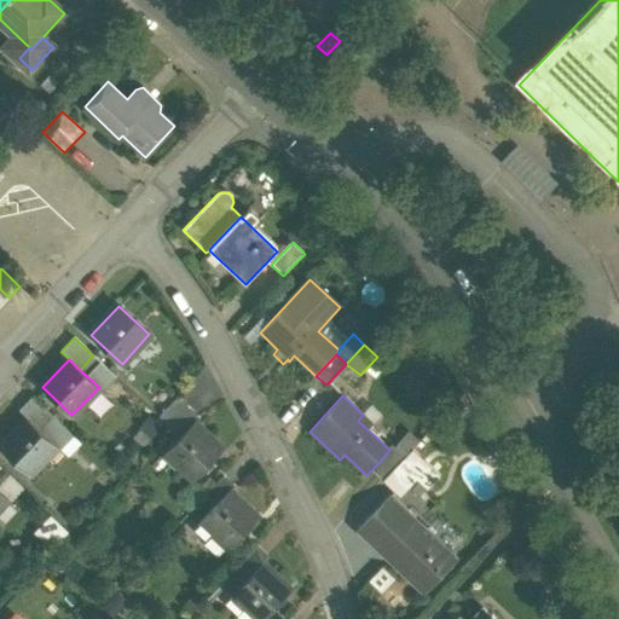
[(51,416),(32,398),(19,410),(27,417),(39,428),(51,416)]
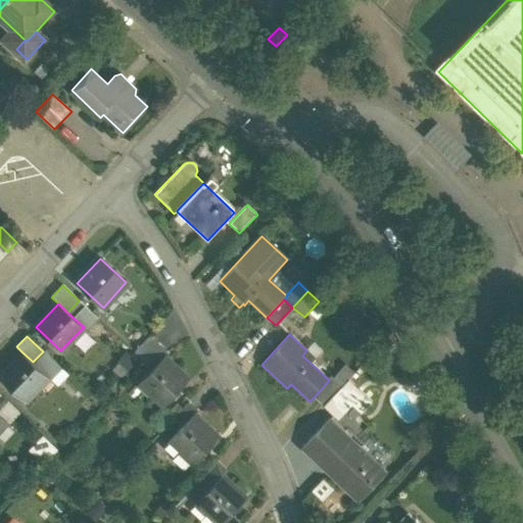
[(158,345),(149,336),(135,352),(144,361),(158,345)]
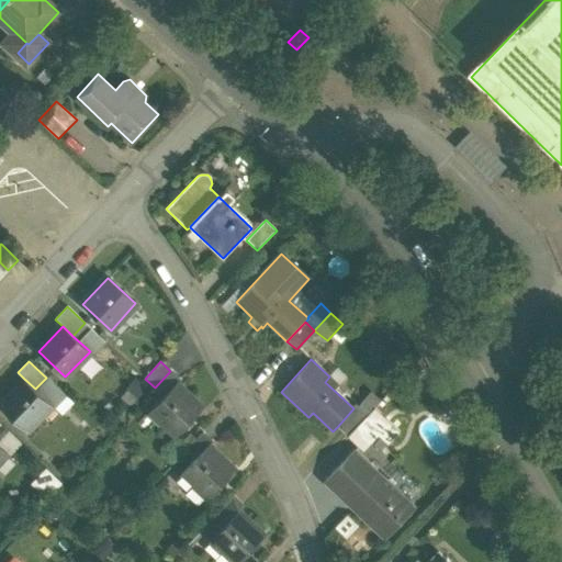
[(170,371),(155,388),(164,396),(176,384),(179,380),(170,371)]
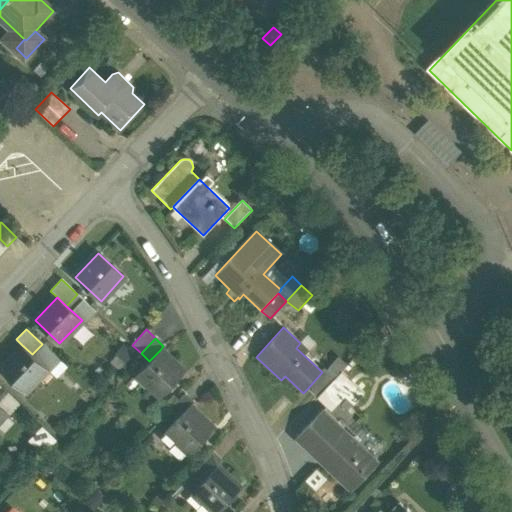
[(121,341),(110,359),(121,367),(133,349),(121,341)]
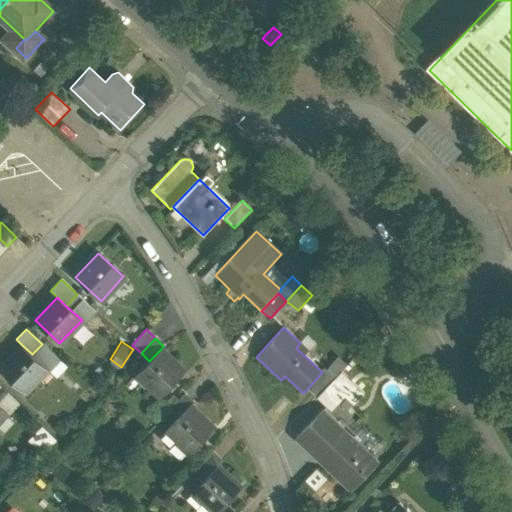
[(32,354),(22,345),(0,368),(0,370),(24,393),(47,369),(32,354)]
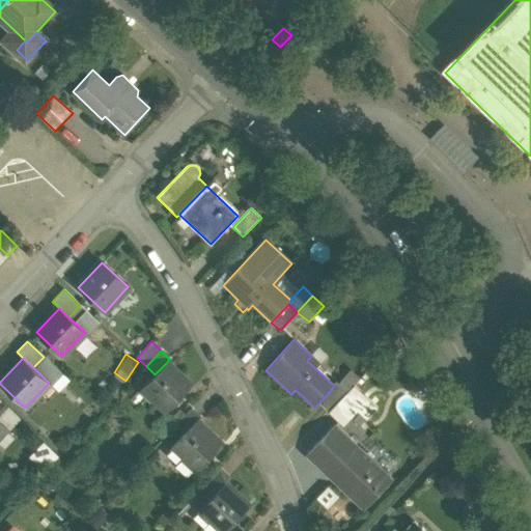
[(191,386),(166,363),(155,374),(142,388),(167,412),(191,386)]
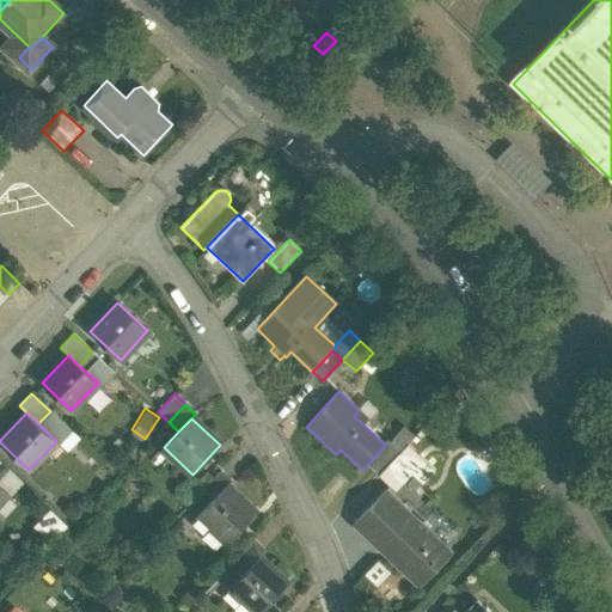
[(412,438),(402,428),(390,442),(399,452),(412,438)]
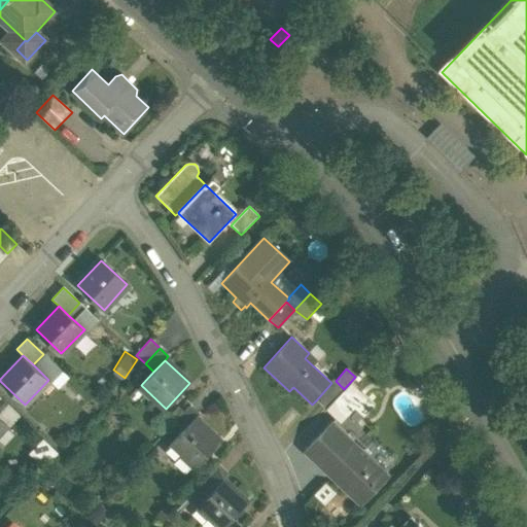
[(330,382),(331,383),(316,400),(325,410),(344,389),(332,379),(330,382)]
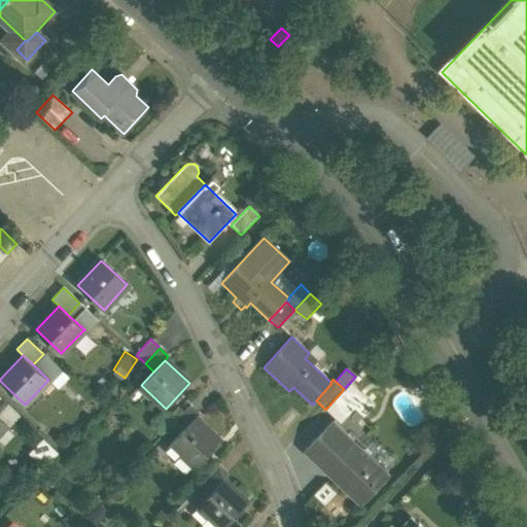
[(336,419),(341,422),(355,409),(363,417),(375,405),(352,382),(344,389),(354,399),(336,419)]
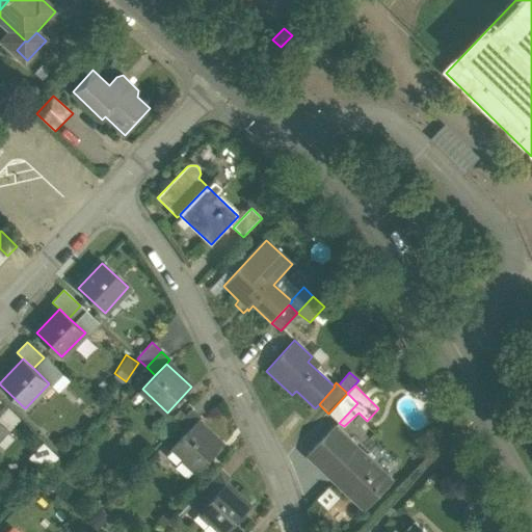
[(347,393),(328,414),(339,423),(357,403),(347,393)]
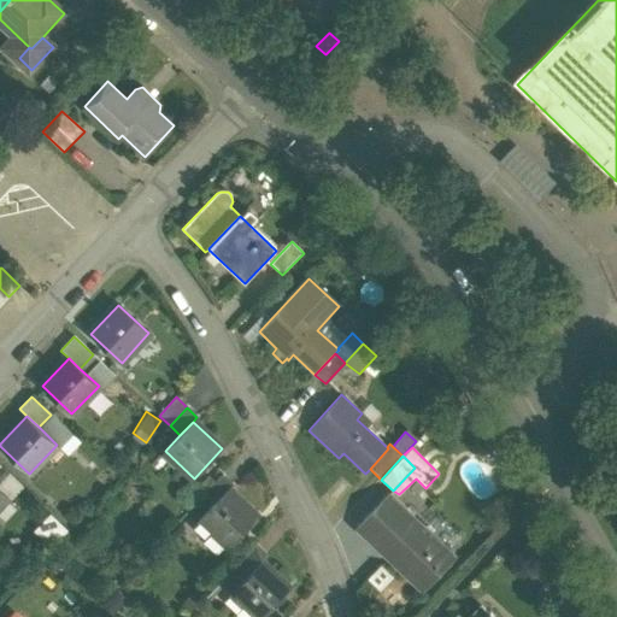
[(223,474),(205,493),(216,503),(229,488),(234,483),(223,474)]
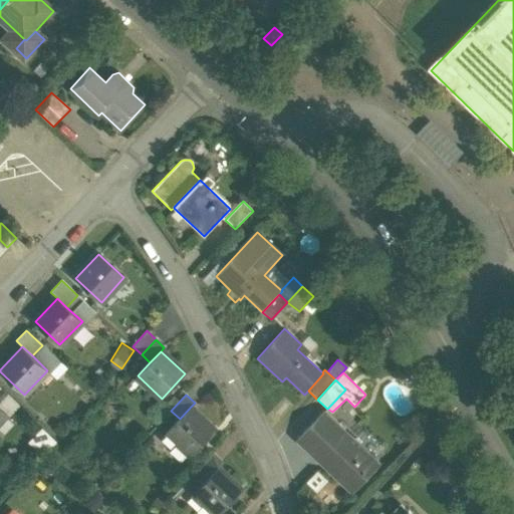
[(180,419),(171,429),(180,437),(176,442),(191,455),(215,429),(191,407),(180,419)]
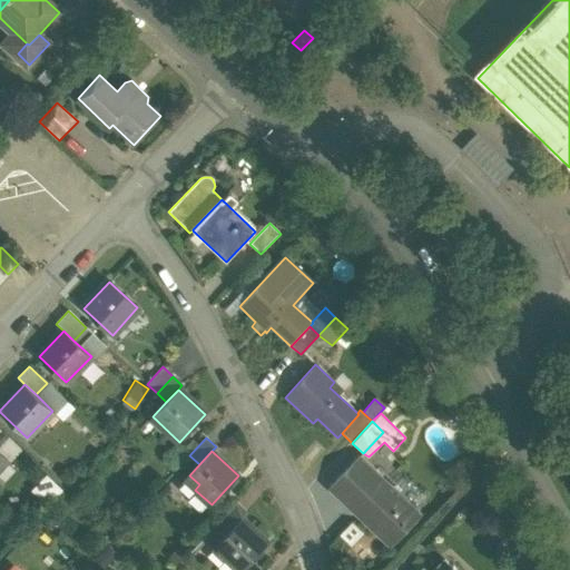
[(359,458),(331,488),(391,543),(419,513),(359,458)]
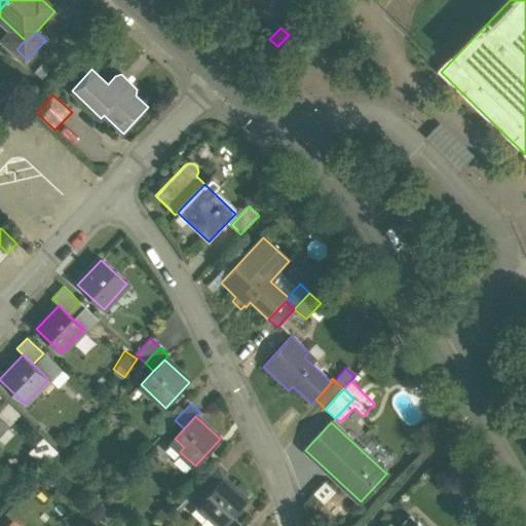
[(60,453),(43,438),(29,453),(45,468),(60,453)]
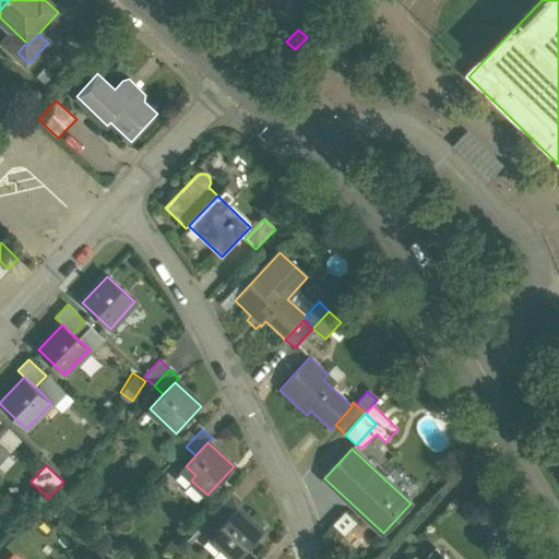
[(232,495),(215,512),(224,521),(236,508),(240,503),(232,495)]
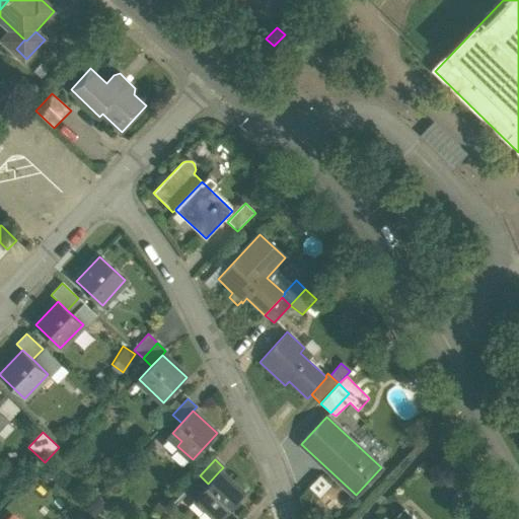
[(208,484),(199,493),(209,502),(205,506),(206,508),(218,518),(220,518),(243,495),(219,471),(208,484)]
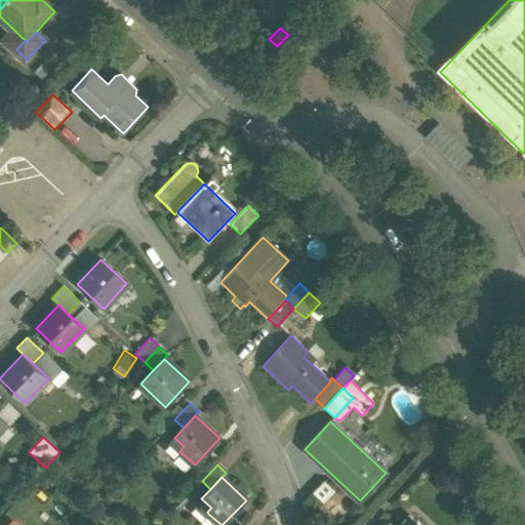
[(210,489),(202,481),(192,491),(201,499),(201,498),(210,489)]
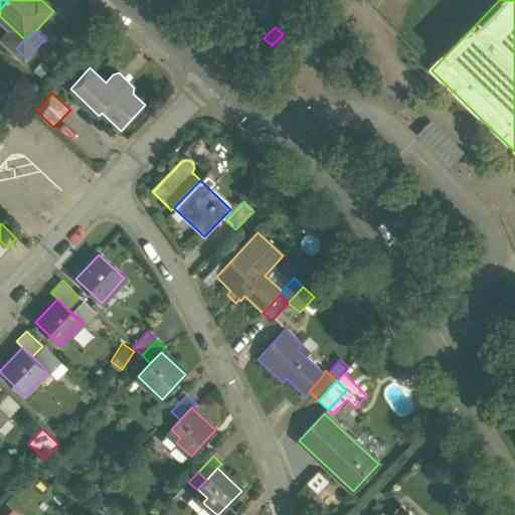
[(197,490),(191,496),(191,497),(189,499),(189,503),(195,509),(200,509),(204,504),(203,502),(207,498),(197,489),(197,490)]
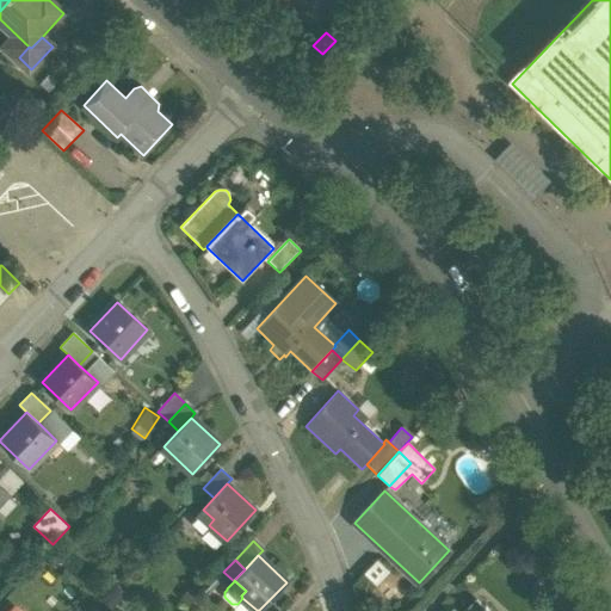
[(486,610),(474,599),(463,610),(452,610),(451,610),(450,610),(486,610)]
